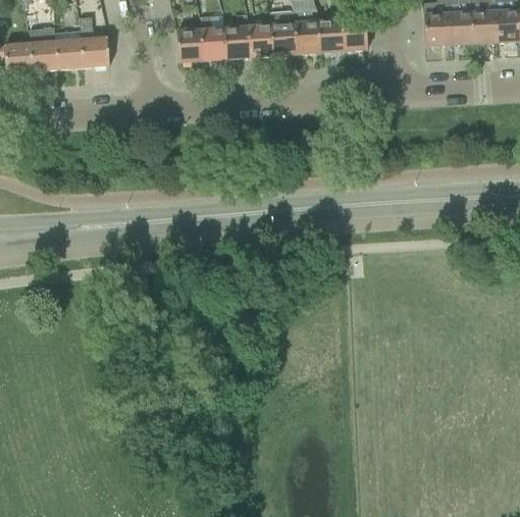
[(291,0),(295,10),(298,54),(321,52),(318,21),(317,9),(314,0),(291,0)]
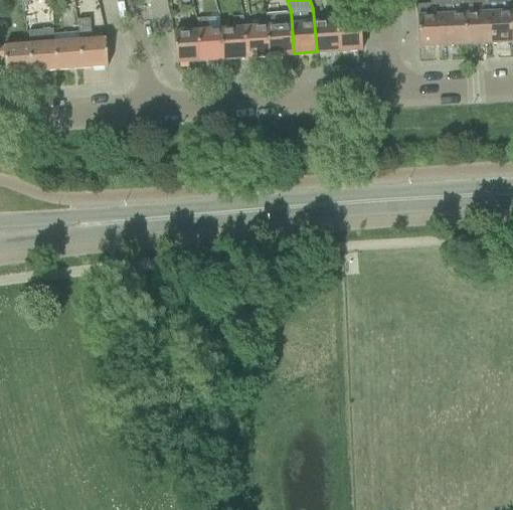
[(433,0),(433,1),(416,2),(418,13),(420,43),(444,42),(442,0),(433,0)]
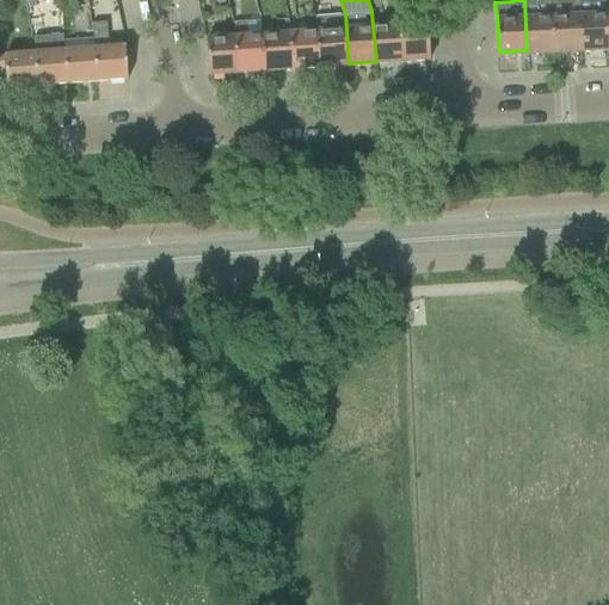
[(524,0),(526,14),(527,50),(554,49),(553,23),(553,13),(552,0),(524,0)]
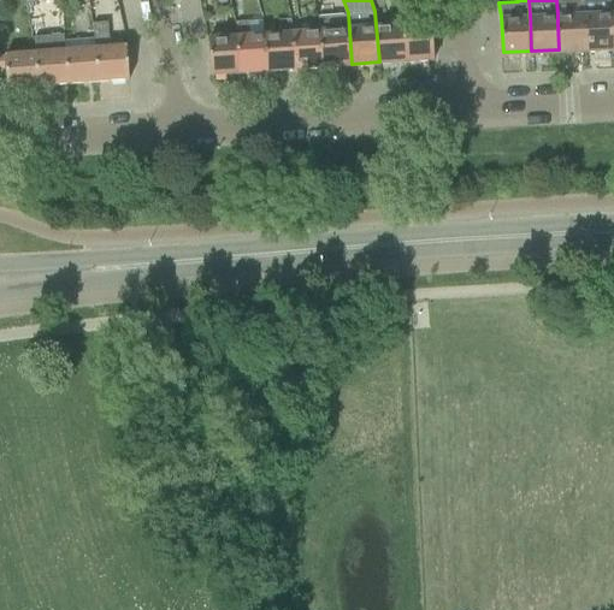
[(558,13),(559,49),(586,48),(584,0),(558,0),(558,13)]
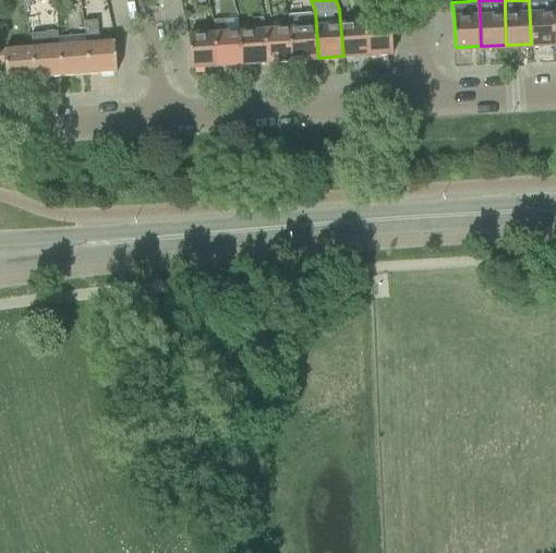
[(555,10),(554,0),(529,0),(531,44),(555,43),(555,10)]
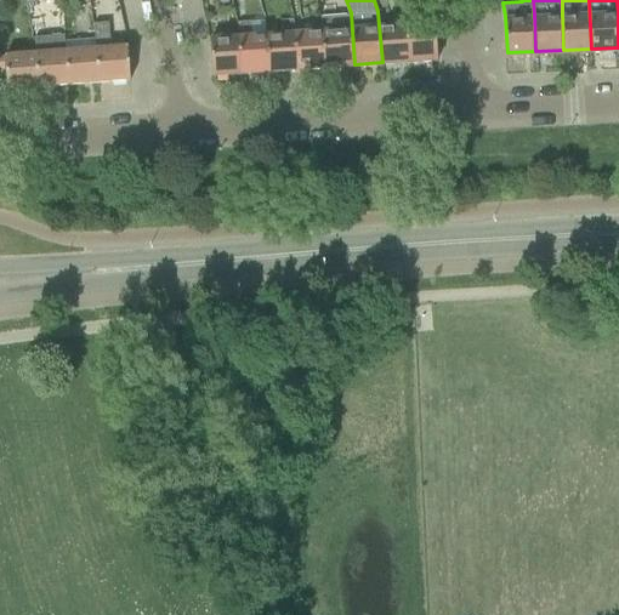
[(323,15),(323,30),(327,66),(355,64),(351,12),(323,15)]
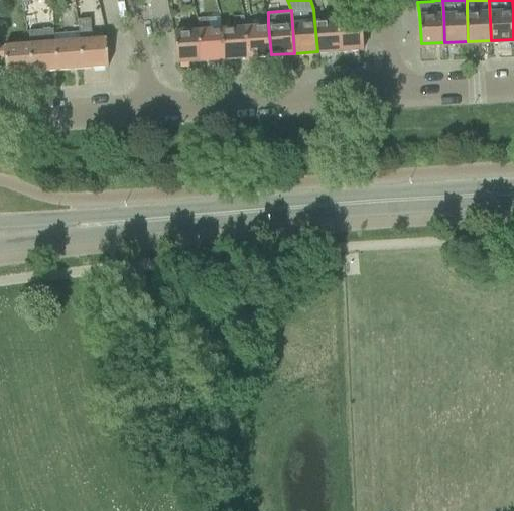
[(234,27),(223,28),(225,58),(248,56),(246,26),(245,13),(233,14),(234,27)]
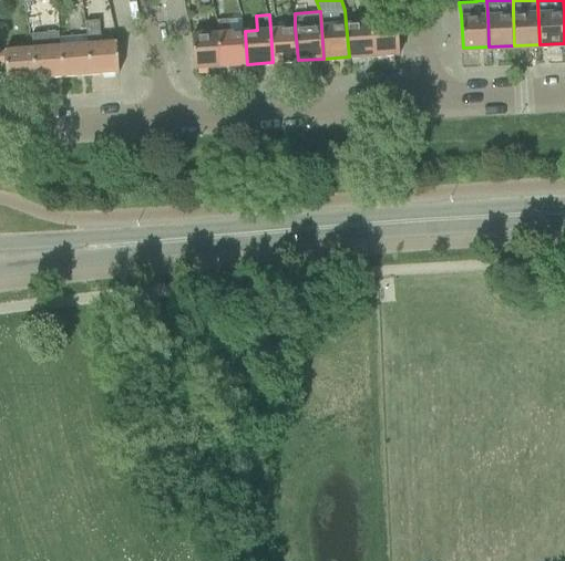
[(229,17),(219,18),(221,32),(219,32),(222,65),(247,64),(245,31),(230,32),(229,17)]
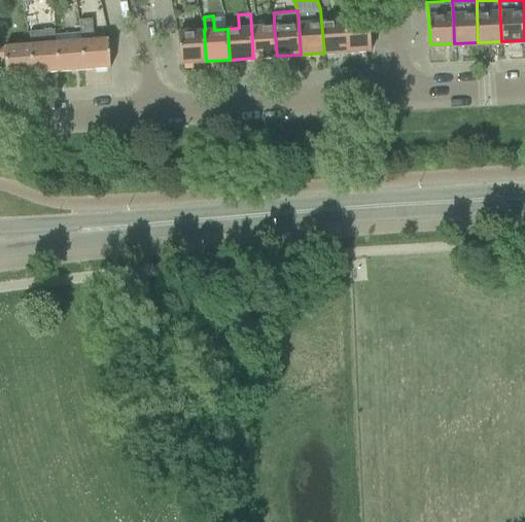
[(81,30),(82,39),(84,67),(111,66),(109,37),(95,38),(94,16),(81,18),(81,30)]
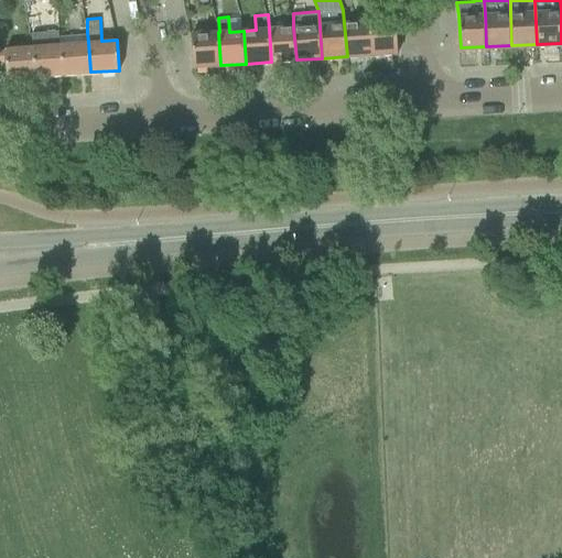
[(396,20),(369,22),(371,55),(398,53),(396,20)]
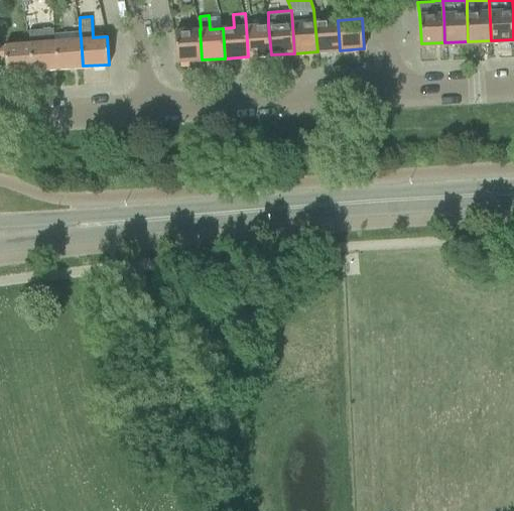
[(338,20),(314,21),(317,51),(340,50),(338,20)]
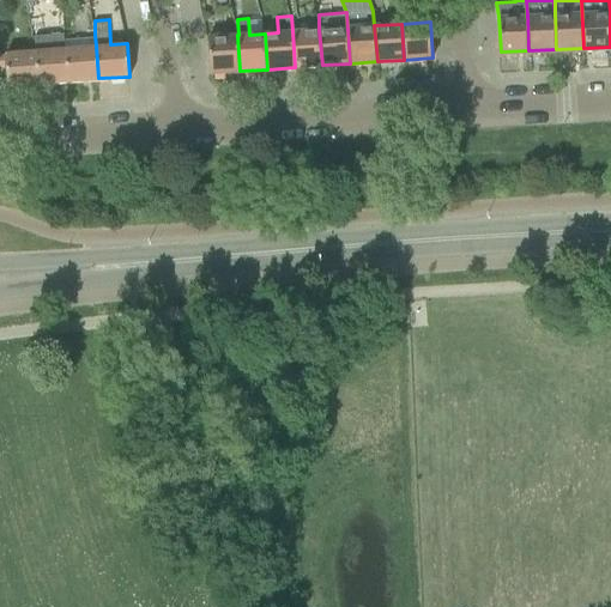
[(319,30),(292,31),(295,67),(322,65),(319,30)]
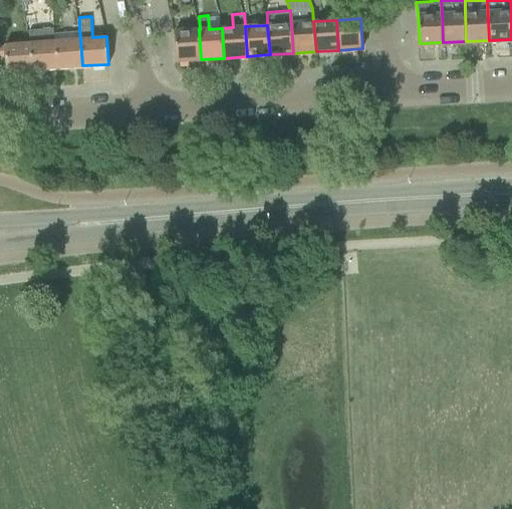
[(54,26),(29,28),(30,42),(32,69),(57,67),(55,40),(55,31),(54,26)]
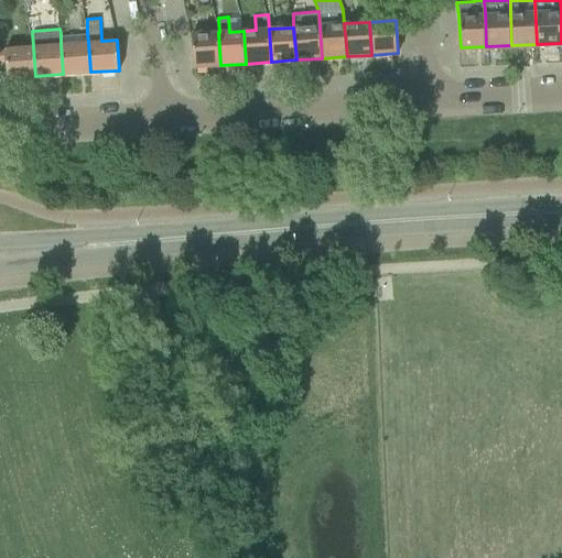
[(87,32),(61,34),(61,44),(63,74),(90,72),(88,42),(87,32)]
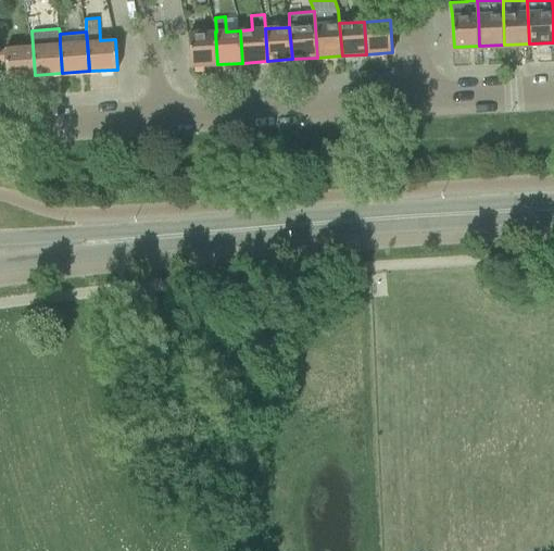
[(217,64),(215,32),(189,34),(191,66),(217,64)]
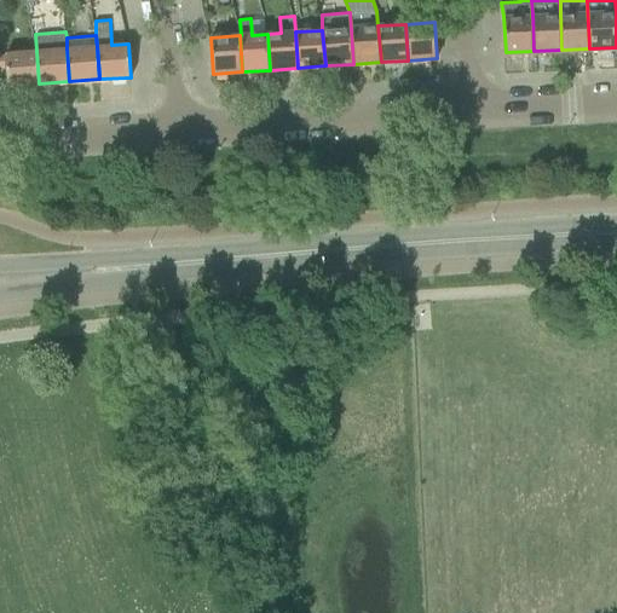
[(39,84),(36,51),(0,52),(0,65),(7,65),(9,86),(39,84)]
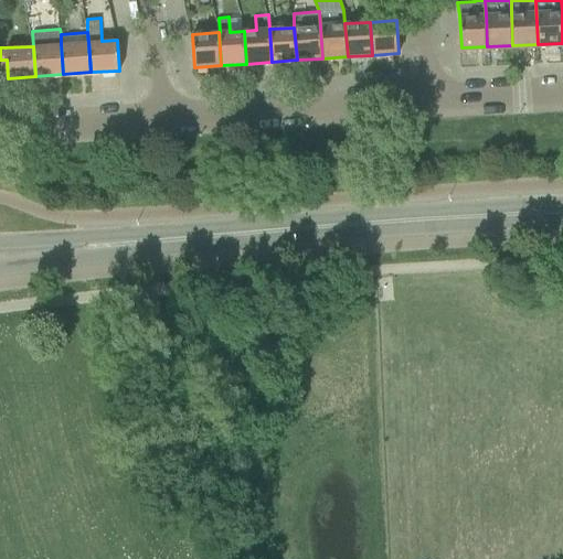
All buildings are outlined.
